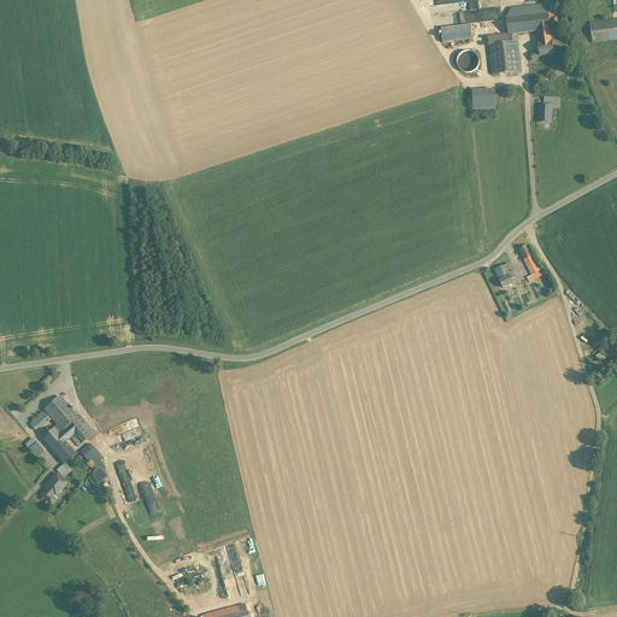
[(547,6),(511,11),(511,17),(548,13),(547,6)]
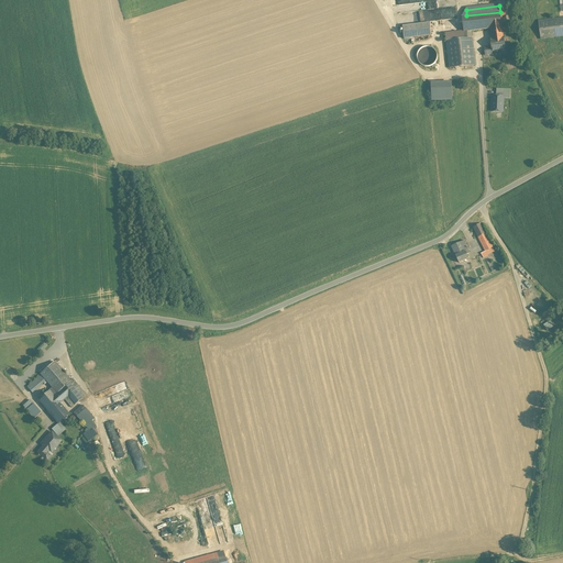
[(466,15),(462,17),(464,32),(471,31),(489,29),(501,28),(503,28),(500,12),(466,15)]
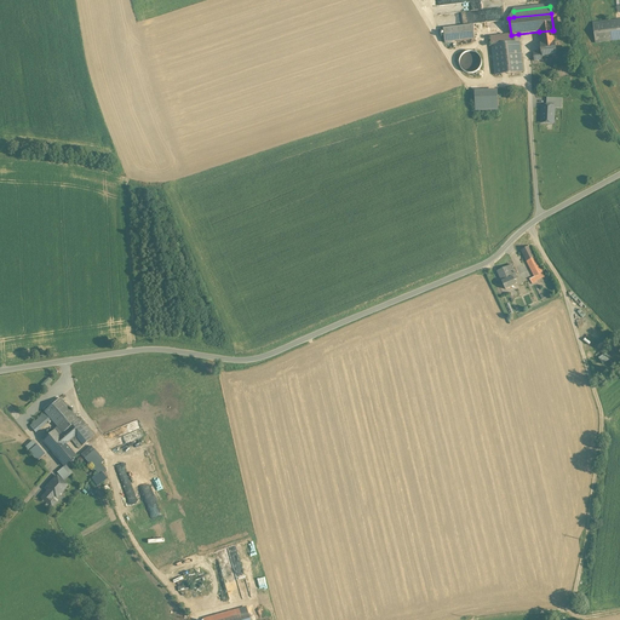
[(619,19),(593,23),(596,44),(619,39),(619,19)]
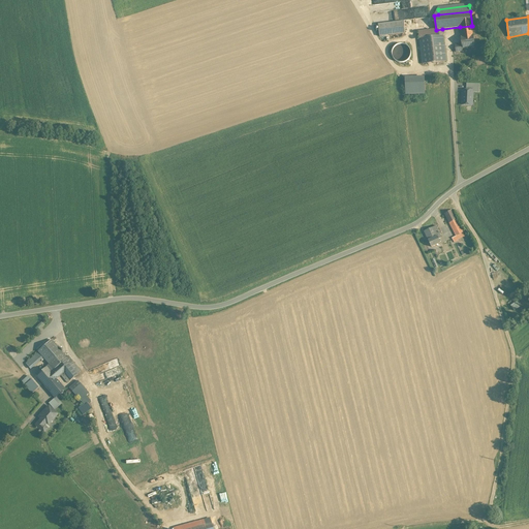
[(404,21),(378,25),(380,36),(405,33),(404,21)]
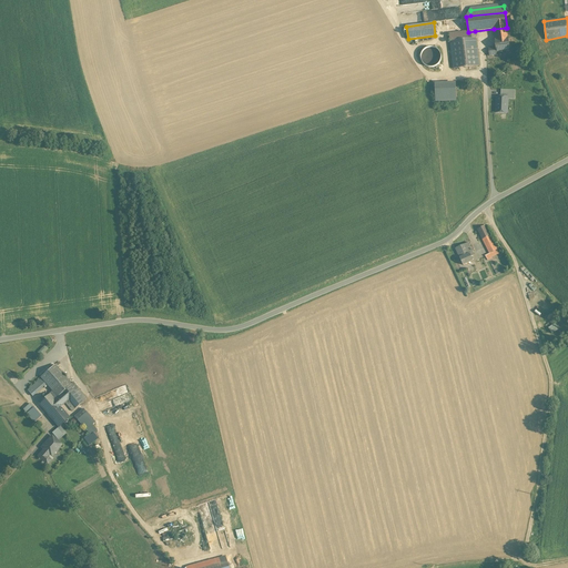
[(506,28),(494,29),(496,48),(496,52),(497,52),(510,51),(508,38),(506,28)]
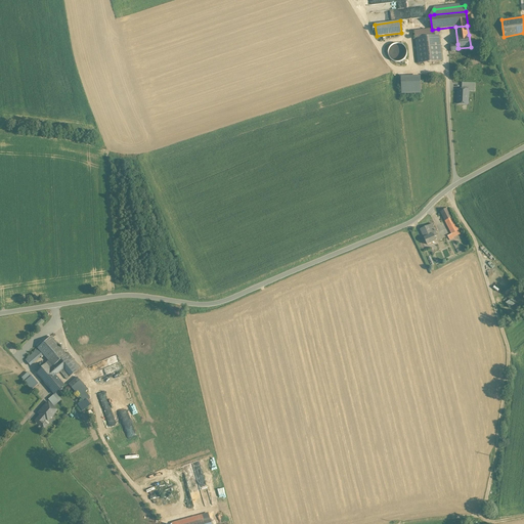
[(432,36),(416,38),(419,63),(442,60),(439,36),(432,36)]
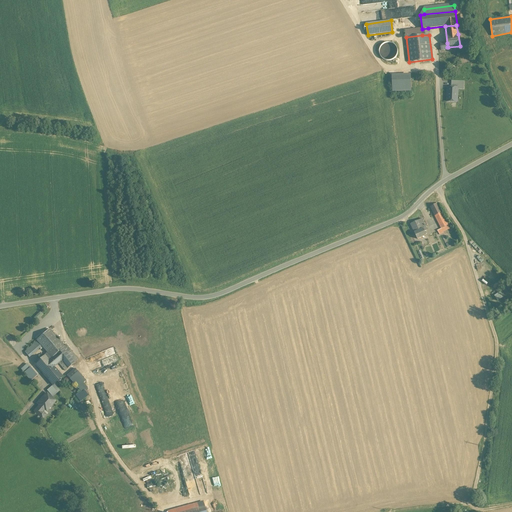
[(395,53),(396,50),(395,48),(394,46),(392,44),(389,44),(387,44),(385,46),(383,48),(383,50),(383,53),(385,55),(387,56),(390,57),(392,56),(394,55),(395,53)]
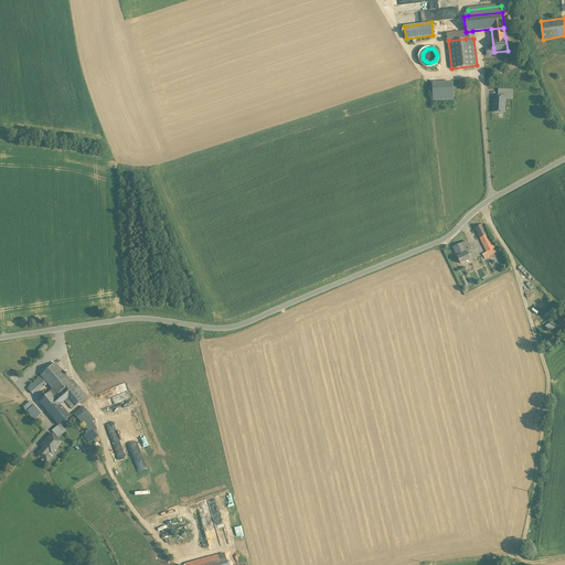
[(452,85),(434,86),(434,102),(454,102),(452,85)]
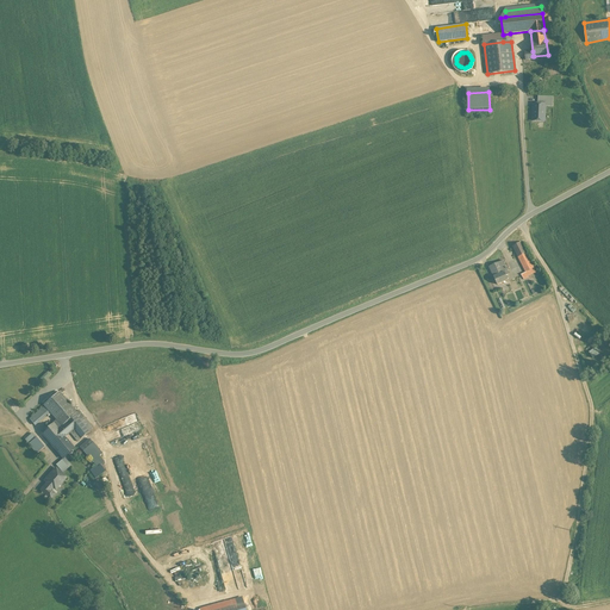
[(546,105),(534,104),(534,113),(533,113),(533,122),(545,122),(546,105)]
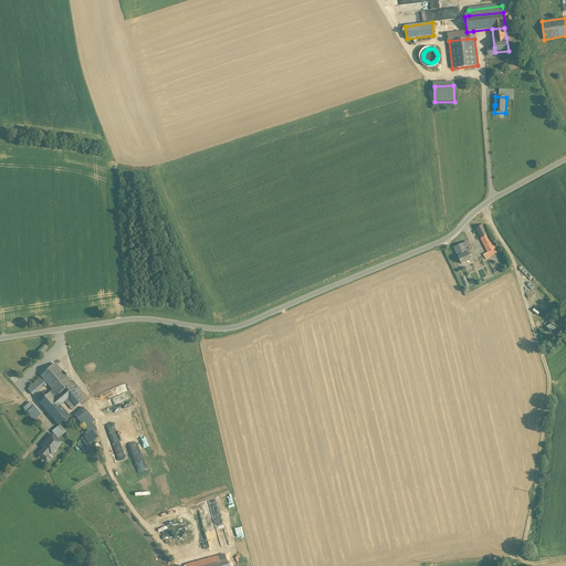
[(477,229),(489,252),(495,249),(483,224),(477,229)]
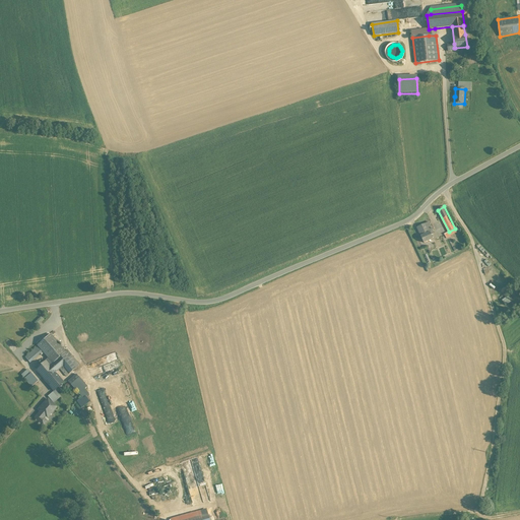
[(430,222),(417,228),(420,236),(430,232),(432,235),(435,234),(430,222)]
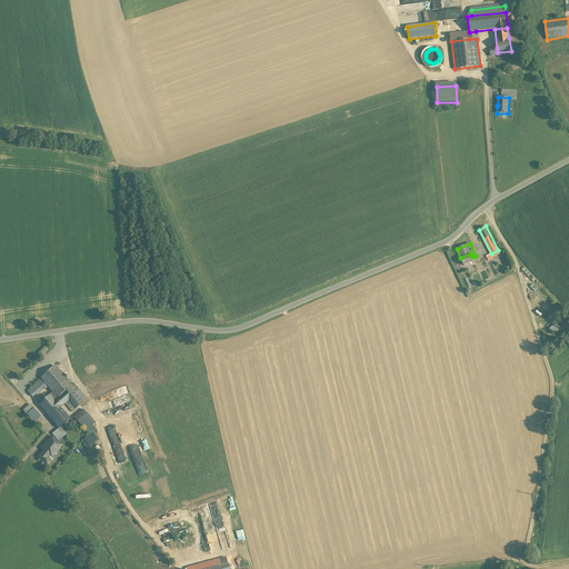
[(500,255),(498,250),(491,253),(487,256),(489,260),(500,255)]
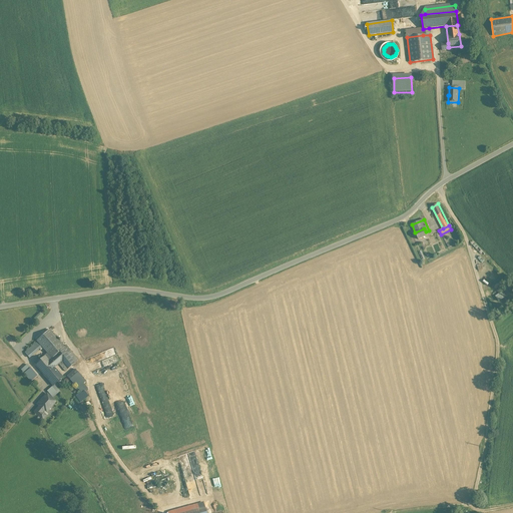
[(424,228),(415,232),(418,239),(427,235),(426,231),(424,228)]
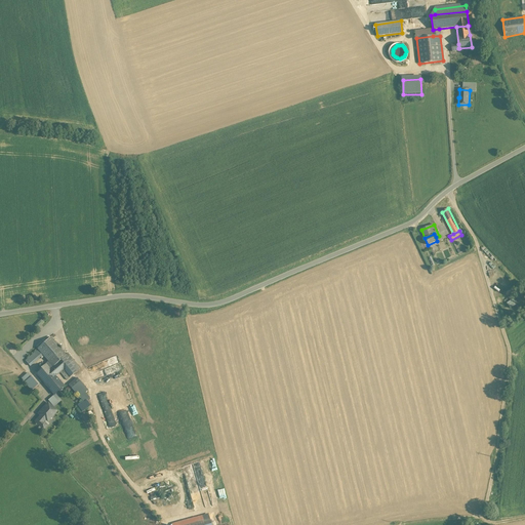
[(507,303),(510,308),(516,305),(513,299),(507,303)]
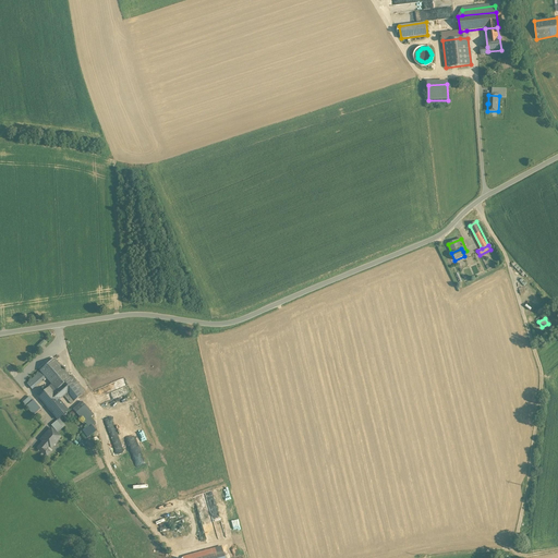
[(77,350),(88,340),(86,338),(75,348),(77,350)]
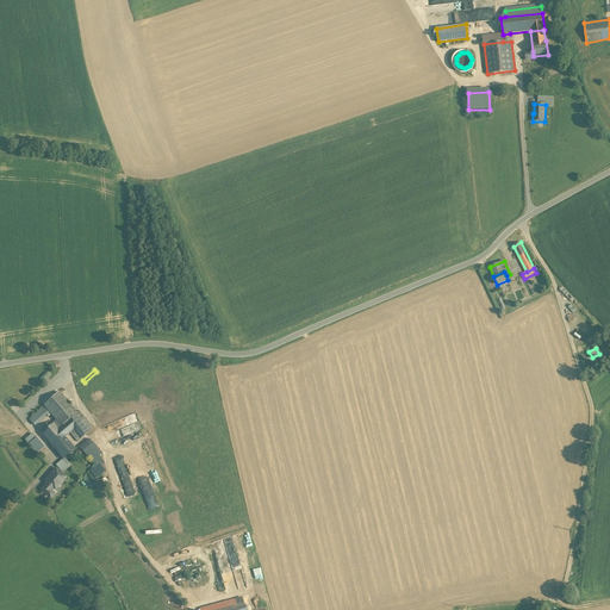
[(47,371),(39,379),(43,381),(50,374),(47,371)]
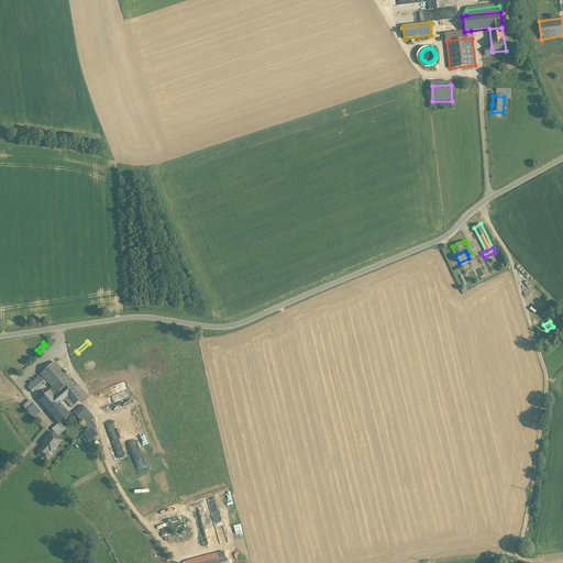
[(70,381),(54,362),(41,374),(41,375),(45,381),(52,387),(52,388),(57,393),(57,394),(64,401),(65,399),(73,408),(83,398),(69,383),(70,381)]
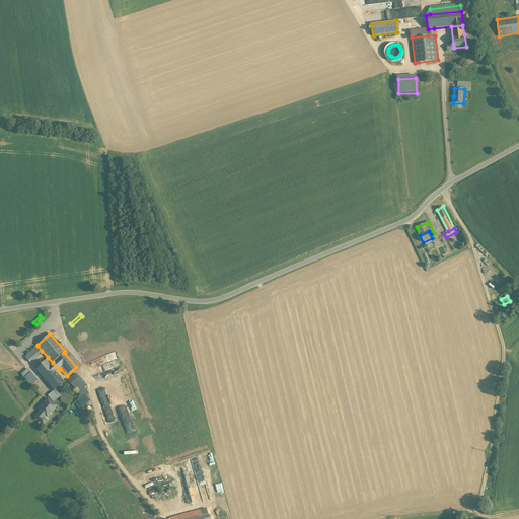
[(42,351),(38,346),(25,357),(29,361),(42,351)]
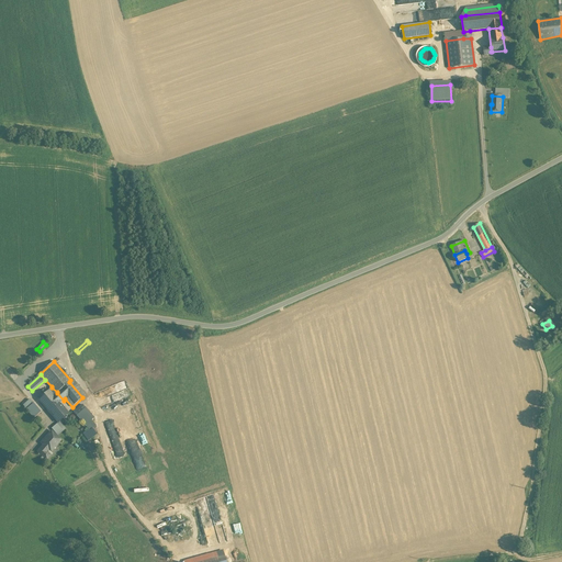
[(87,394),(72,379),(70,380),(69,382),(82,397),(87,394)]
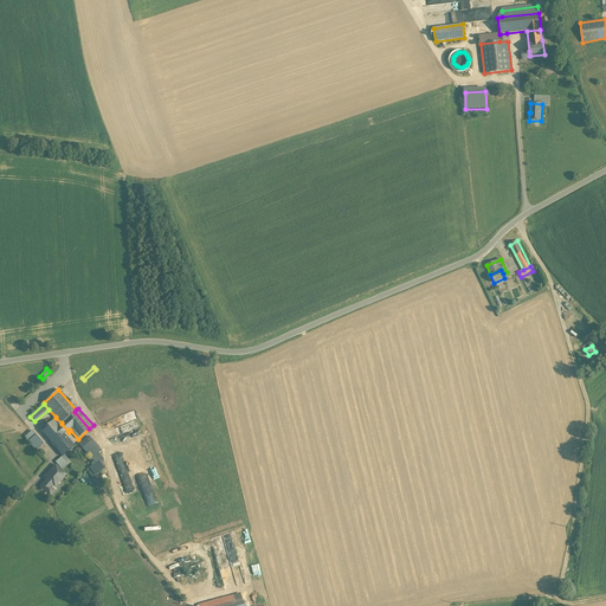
[(56,418),(42,431),(46,436),(58,426),(62,424),(62,423),(56,418)]
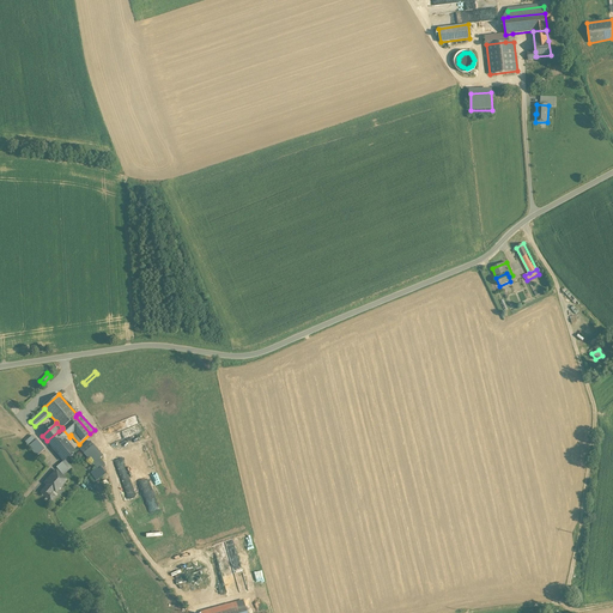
[(62,429),(59,431),(66,439),(70,437),(62,429)]
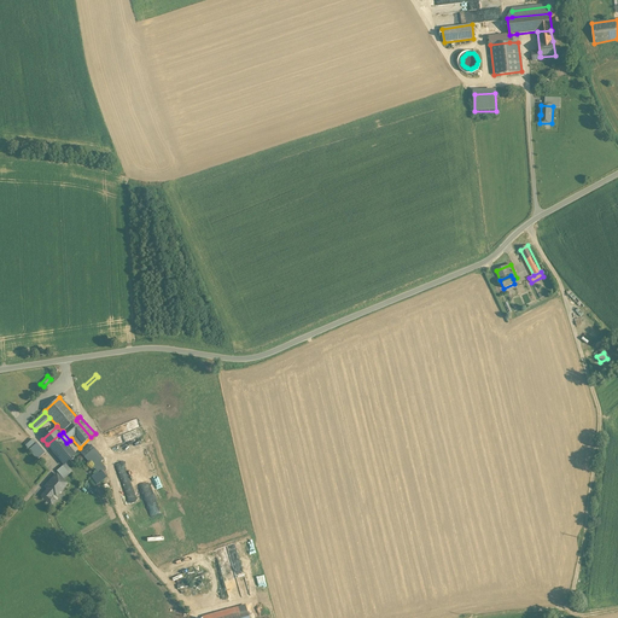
[(59,435),(47,444),(58,458),(70,448),(66,443),(59,435)]
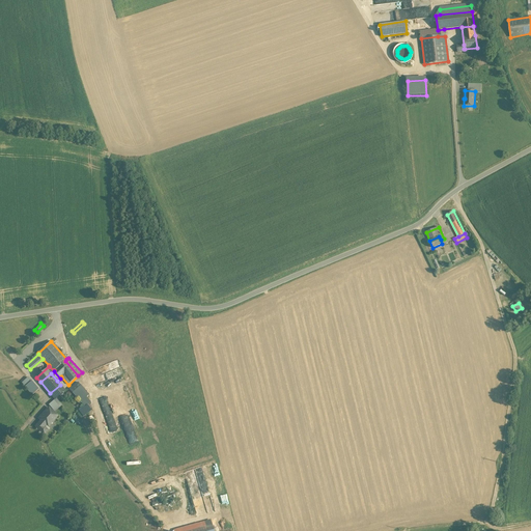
[(28,376),(21,383),(31,395),(38,389),(28,376)]
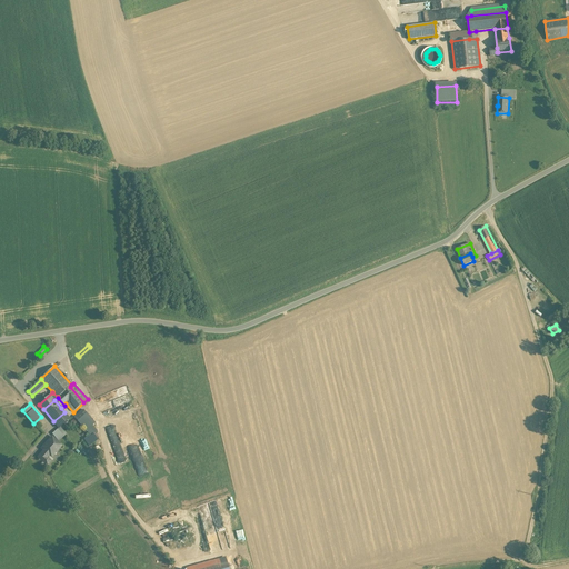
[(83,409),(75,418),(81,425),(90,417),(83,409)]
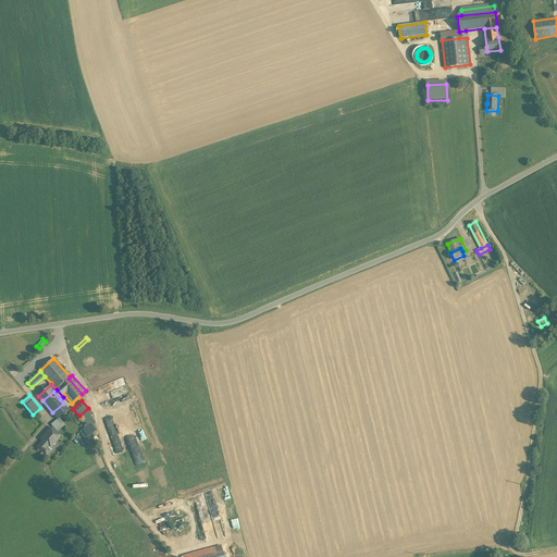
[(63,404),(52,412),(58,419),(69,409),(63,404)]
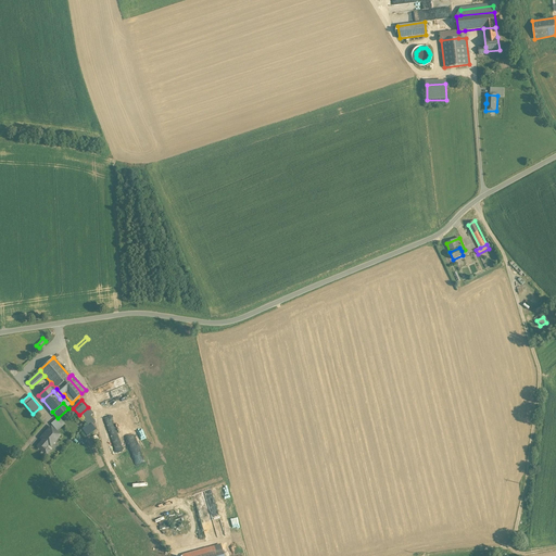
[(57,419),(51,424),(57,430),(62,425),(57,419)]
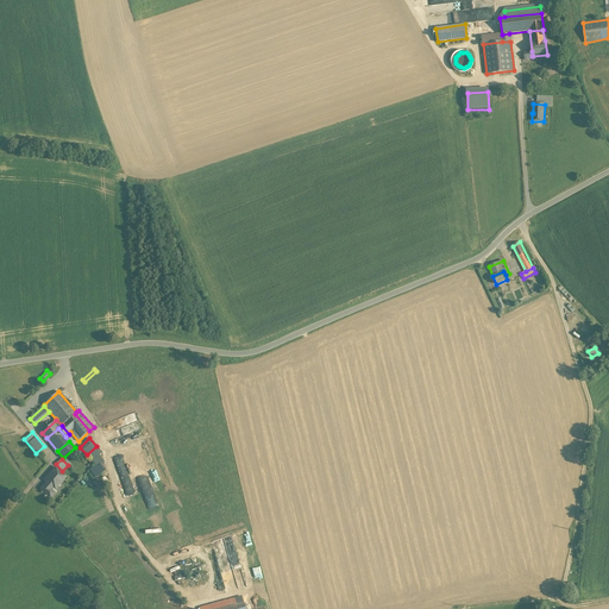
[(56,468),(45,479),(48,482),(44,485),(50,490),(54,487),(55,489),(66,477),(56,468)]
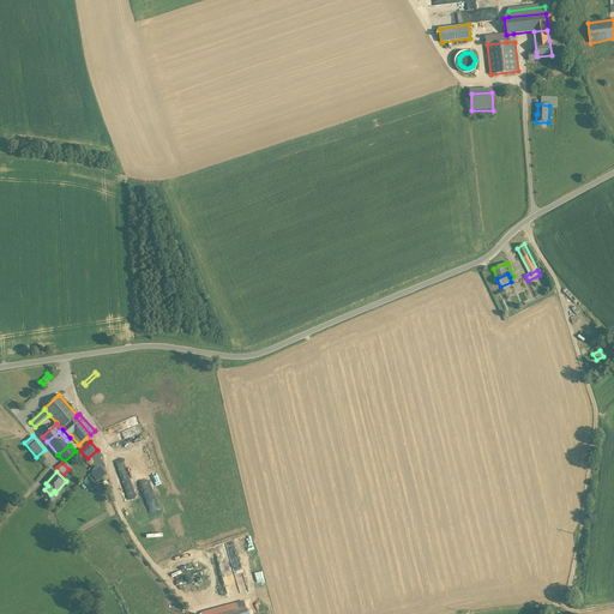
[(50,494),(44,489),(41,493),(50,503),(55,498),(50,494)]
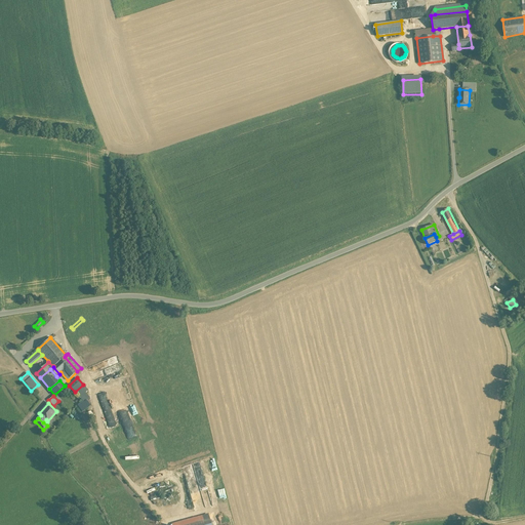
[(208,514),(174,523),(174,524),(188,524),(210,519),(208,514)]
